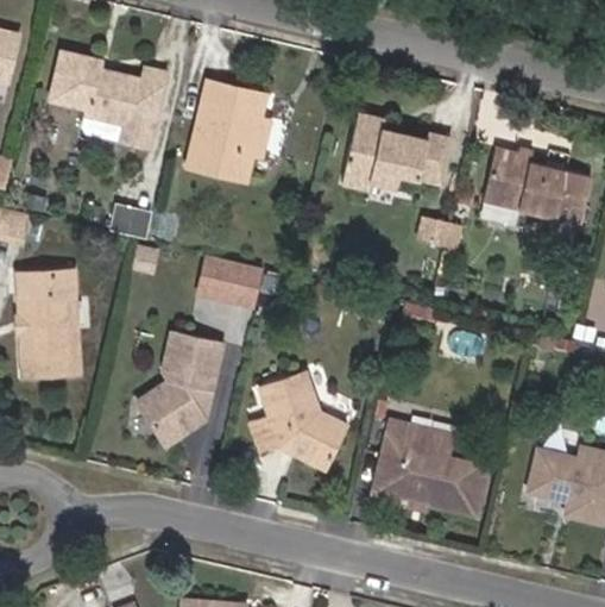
[(0,80),(6,82),(17,38),(0,33),(0,80)]
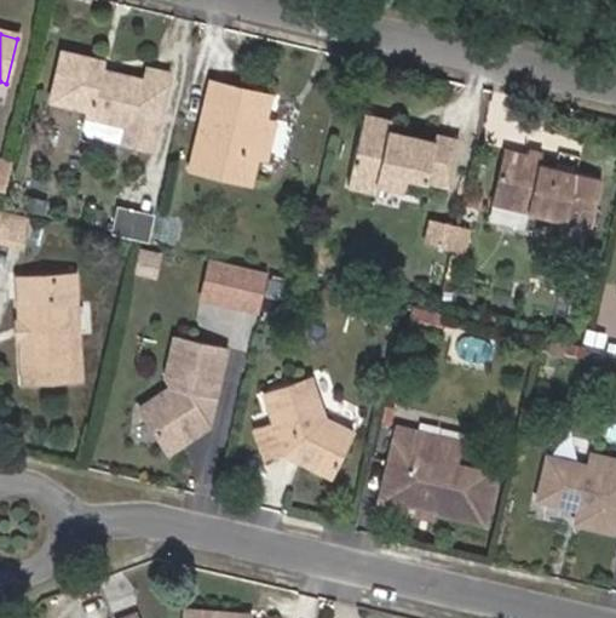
[(142,81),(110,74),(97,76),(98,70),(98,69),(99,63),(58,53),(47,102),(84,110),(82,116),(122,126),(119,141),(148,148),(166,73),(144,68),(142,81)]
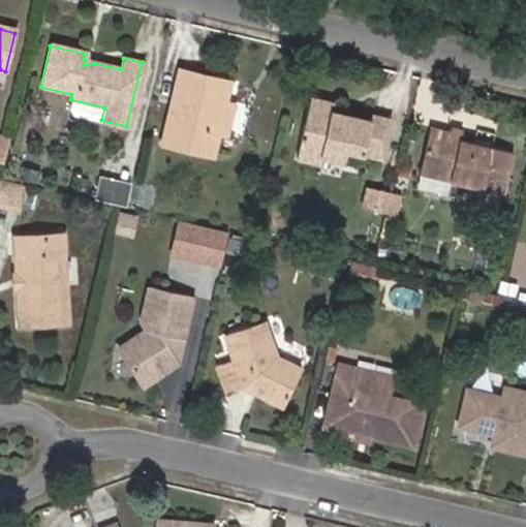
[(217,133),(223,103),(224,102),(214,93),(217,80),(179,71),(162,144),(212,155),(217,133)]
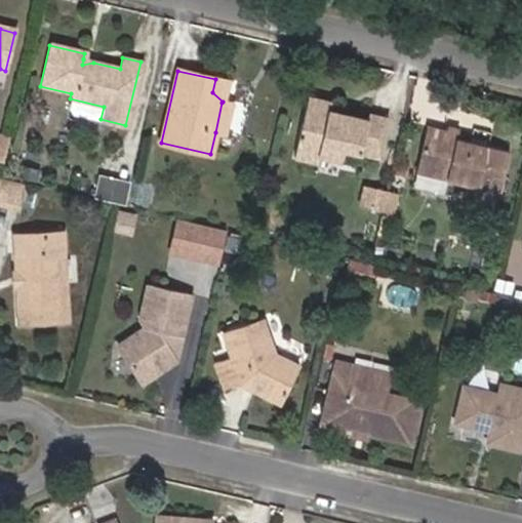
[(212,92),(223,102),(227,82),(215,79),(212,92)]
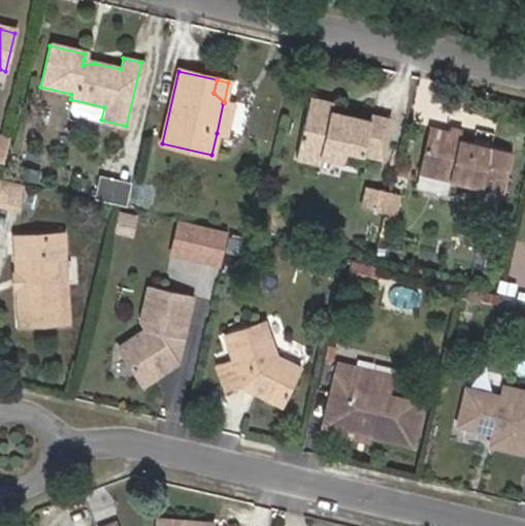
[(346,151),(362,155),(380,159),(389,120),(371,116),(370,121),(331,111),(333,103),(309,98),(295,159),(318,164),(320,157),(342,162),(346,151)]
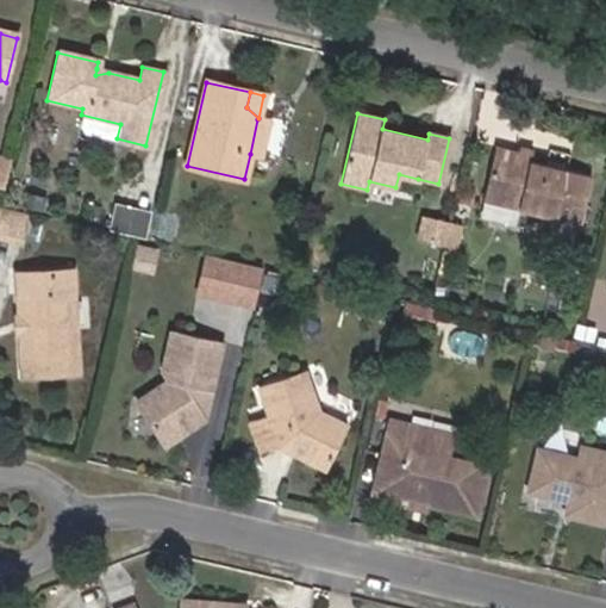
[(257,119),(250,154),(258,155),(267,122),(257,119)]
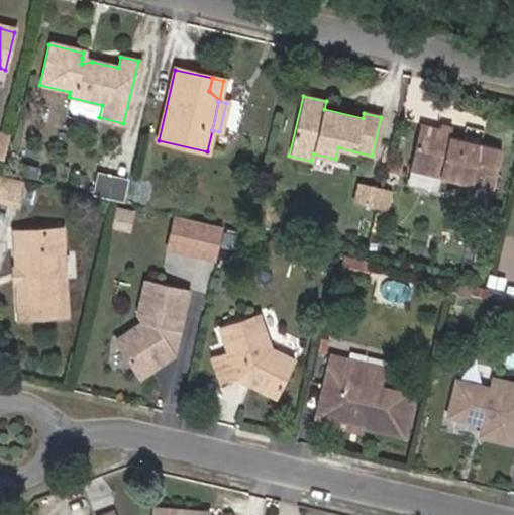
[(421,126),(410,171),(491,190),(501,150),(449,138),(450,133),(421,126)]
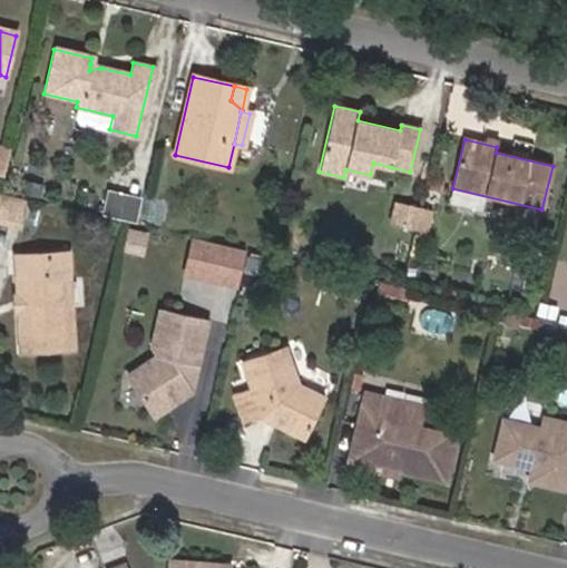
[(23,176),(40,178),(42,166),(26,163),(23,176)]
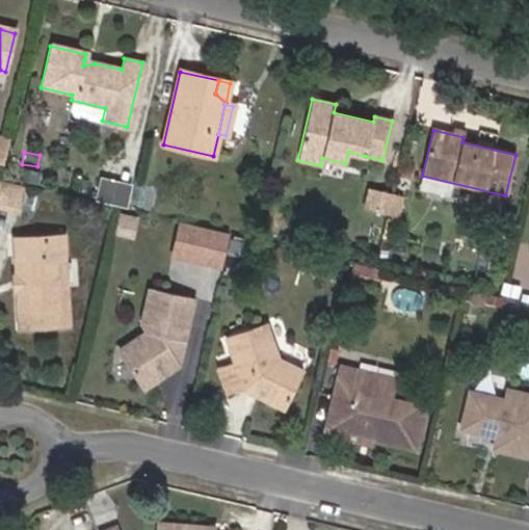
[(348,152),(345,163),(363,167),(365,156),(348,152)]
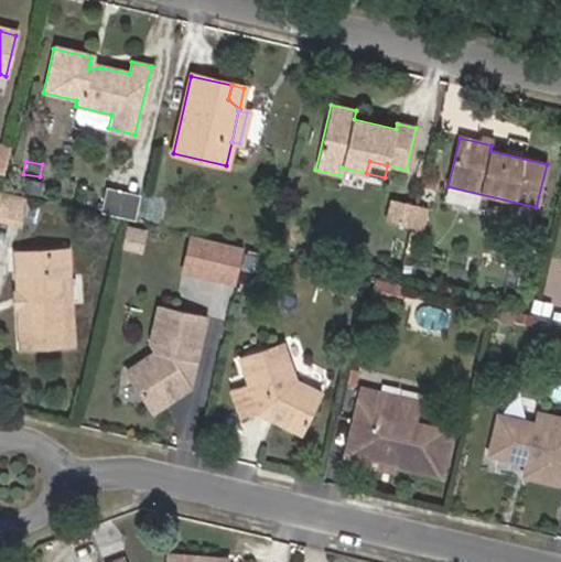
[(136,193),(110,187),(106,209),(131,215),(136,193)]
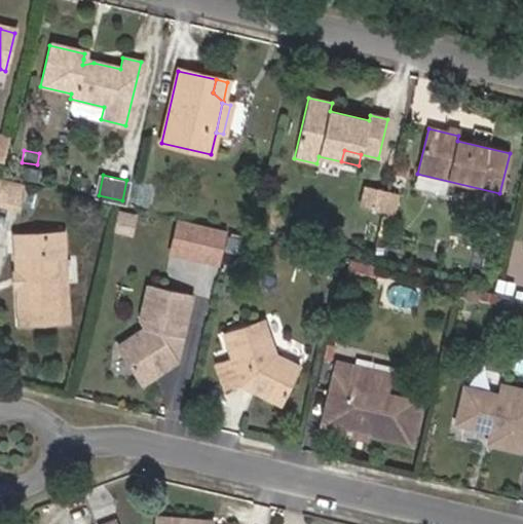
[(0,200),(16,204),(21,187),(0,182),(0,200)]
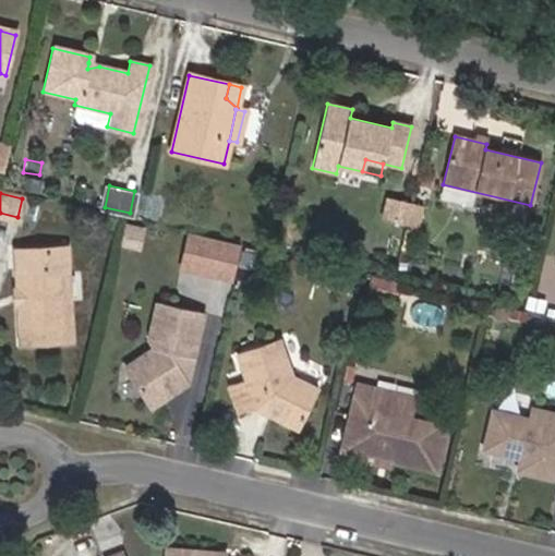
[(382,220),(395,222),(399,201),(387,197),(382,220)]
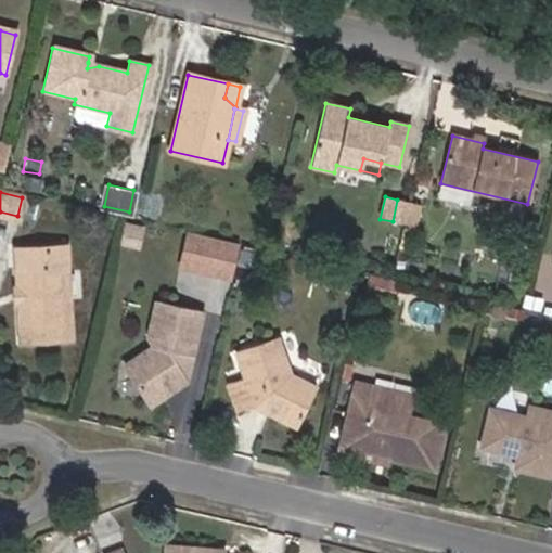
[(397,200),(393,221),(403,224),(409,202),(397,200)]
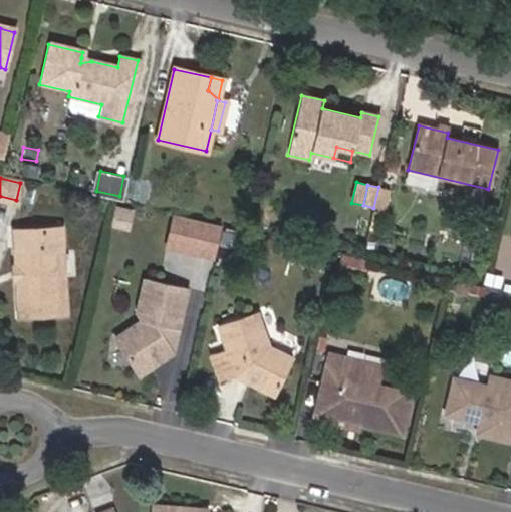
[(116,207),(112,226),(125,229),(130,210),(116,207)]
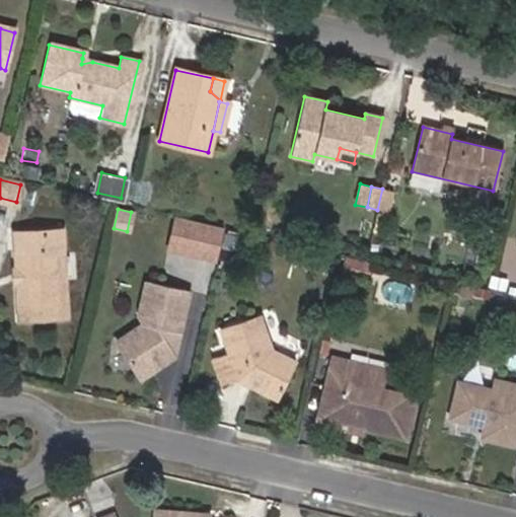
[(169,248),(216,260),(223,228),(176,218),(169,248)]
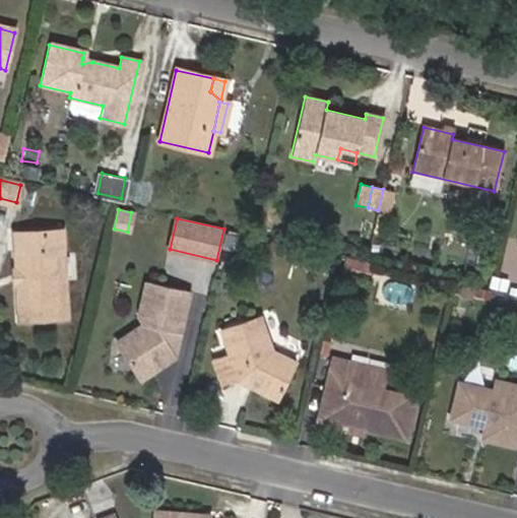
[(66,314),(63,275),(61,275),(59,255),(62,255),(60,230),(14,232),(16,270),(19,272),(20,277),(17,280),(19,317),(66,314)]
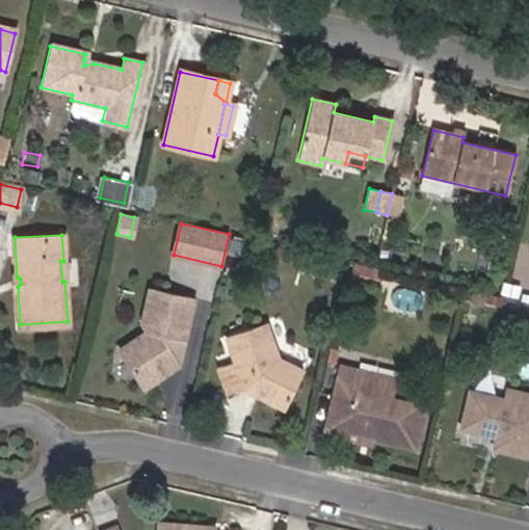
[(353,265),(350,280),(375,286),(379,270),(353,265)]
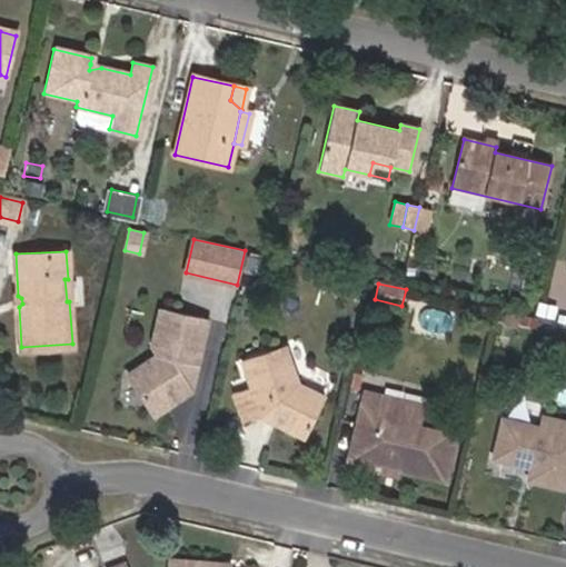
[(142,397),(165,404),(188,387),(182,379),(190,376),(204,317),(158,306),(149,347),(152,355),(127,372),(142,397)]
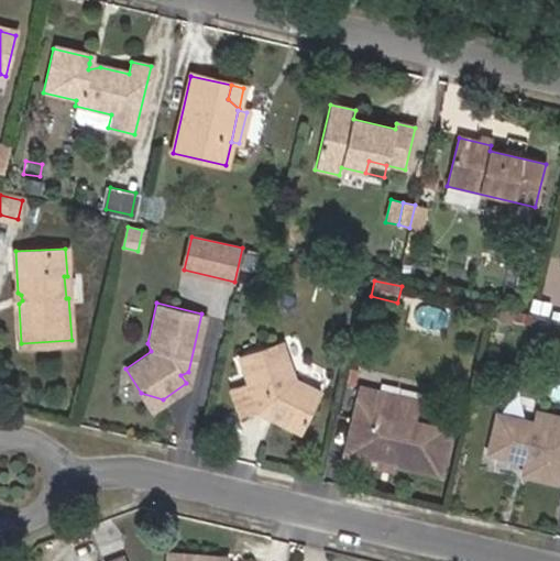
[(273,410),(274,416),(302,429),(320,389),(292,376),(281,340),(239,354),(248,382),(232,387),(241,414),(256,408),(263,406),(273,410)]
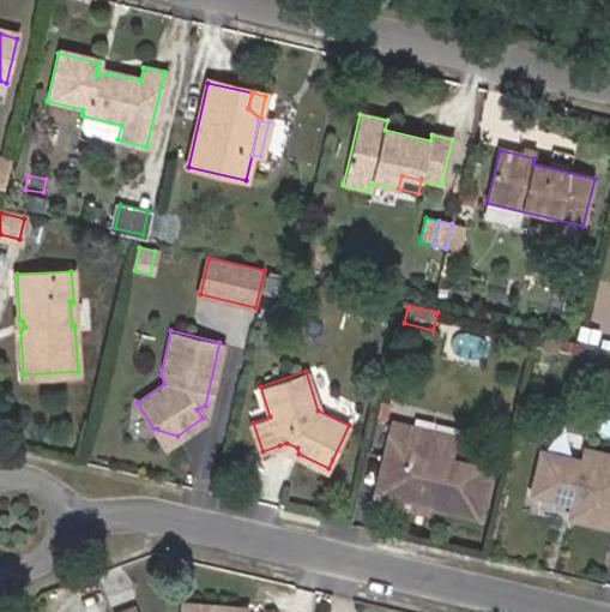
[(394,493),(429,502),(476,514),(488,467),(447,457),(452,435),(392,420),(374,496),(393,501),(394,493)]
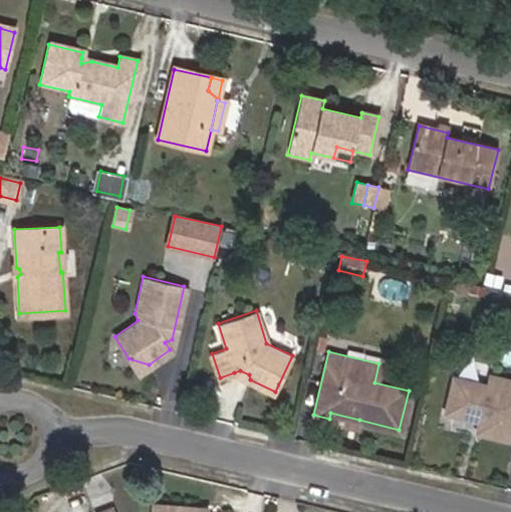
[(129,358),(137,371),(149,364),(129,358)]
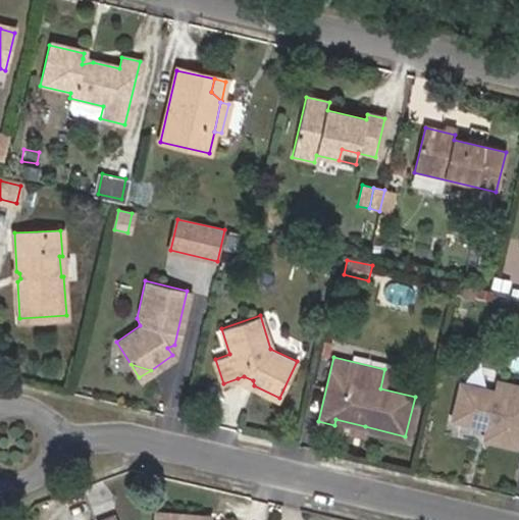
[(244,376),(238,378),(254,385),(253,380),(244,376)]
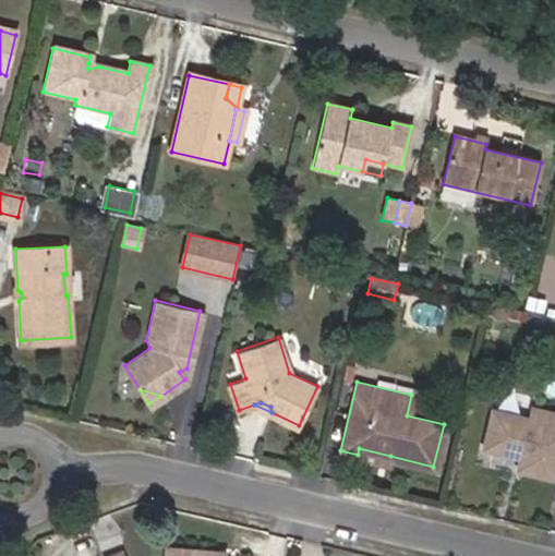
[(554,410),(531,406),(529,415),(492,407),(482,445),(519,454),(516,466),(554,474),(554,473),(554,410)]
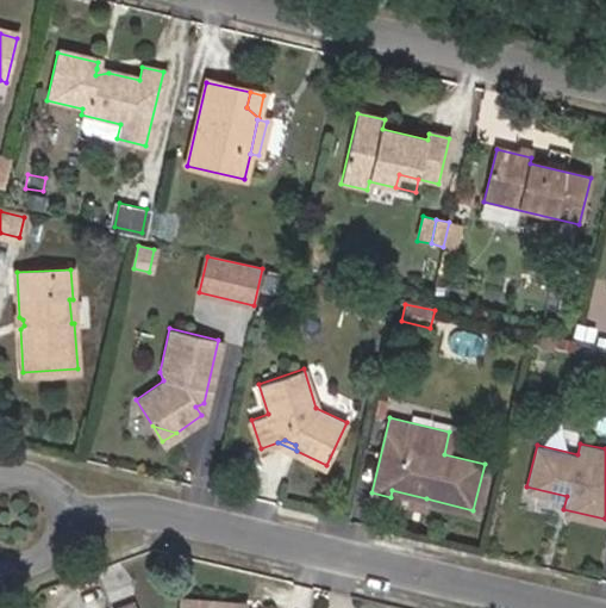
[(392,490),(391,497),(425,506),(426,498),(392,490)]
